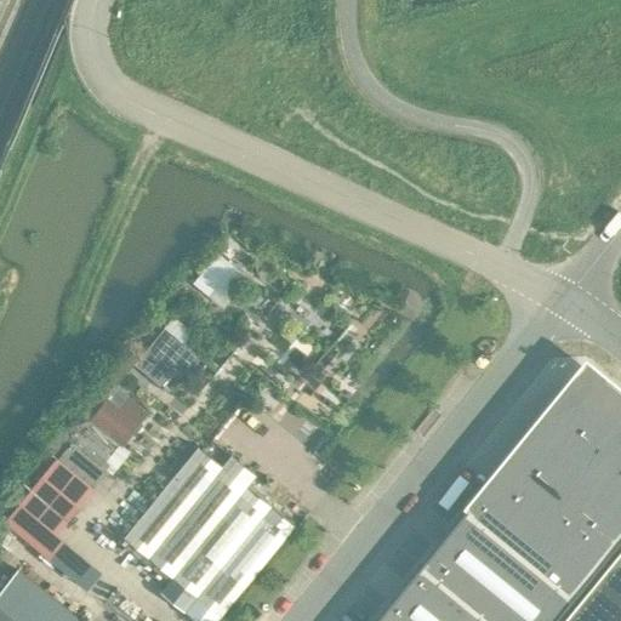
[(164,329),(135,365),(157,383),(186,347),(183,345),(164,329)]
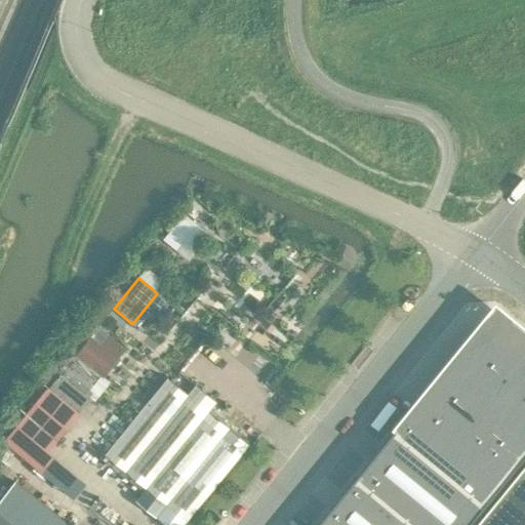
[(468,524),(524,454),(524,364),(478,327),(411,409),(394,430),(380,445),(367,461),(342,492),(329,509),(315,524),(468,524)]
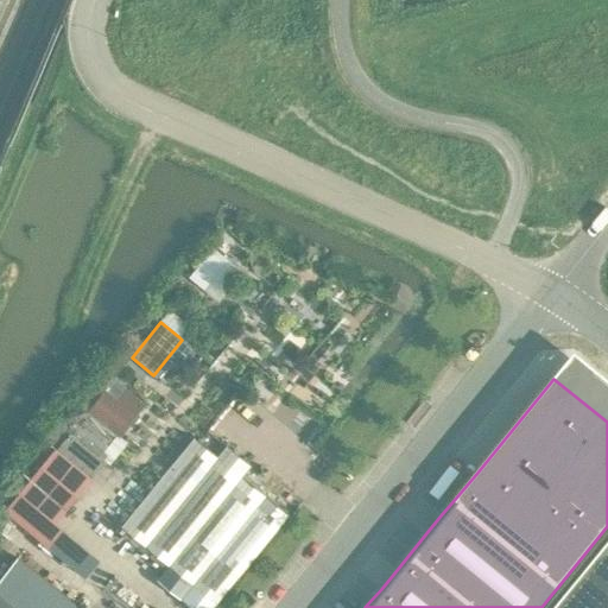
[(121,436),(150,400),(130,384),(120,397),(107,386),(88,410),(118,432),(121,436)]
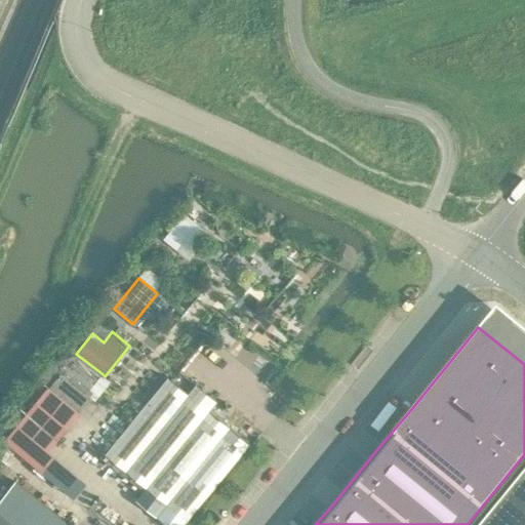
[(76,354),(63,370),(87,391),(102,373),(76,354)]
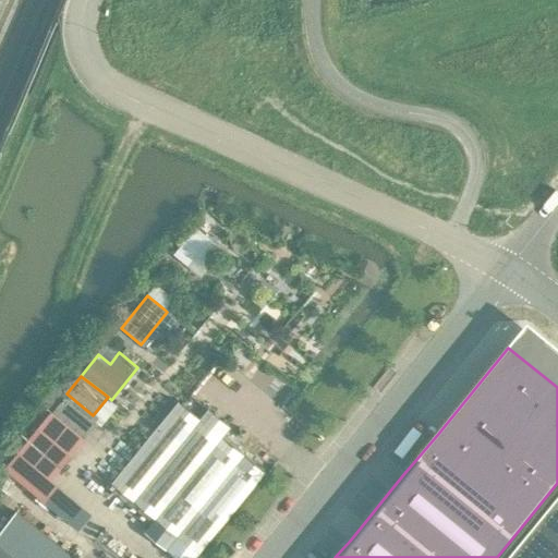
[(99,421),(67,393),(55,409),(87,436),(99,421)]
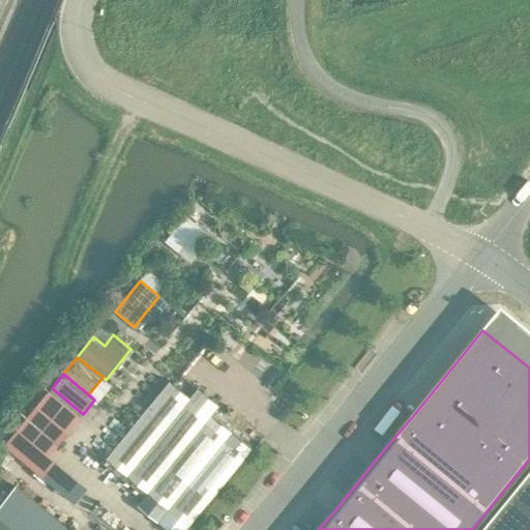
[(105,458),(187,526),(249,448),(209,415),(216,406),(196,388),(187,398),(167,381),(105,458)]
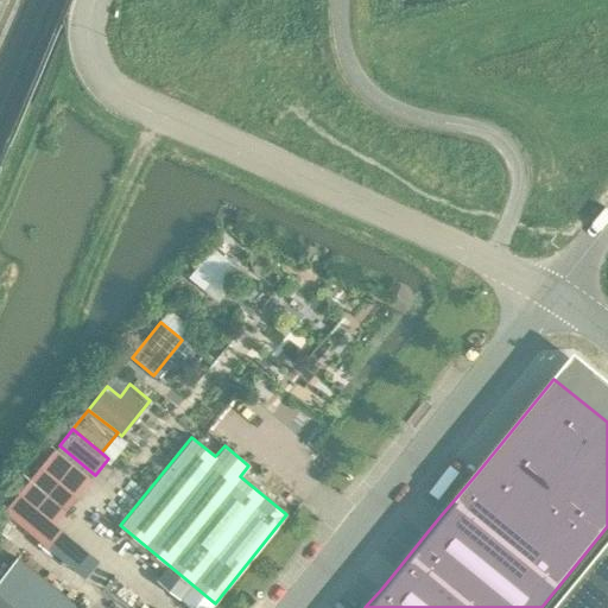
[(607,607),(607,537),(550,607),(607,607)]
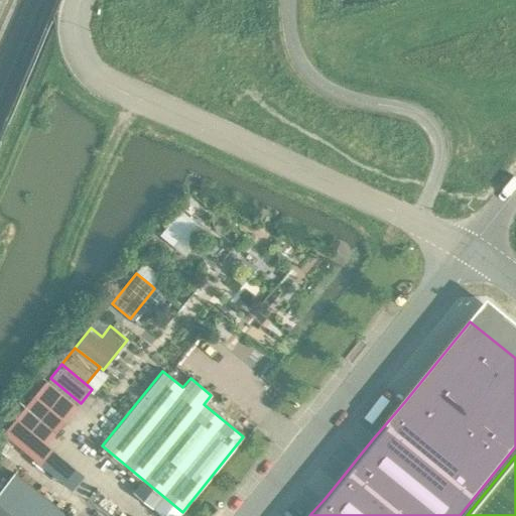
[(67,515),(15,473),(0,491),(0,515),(67,515)]
